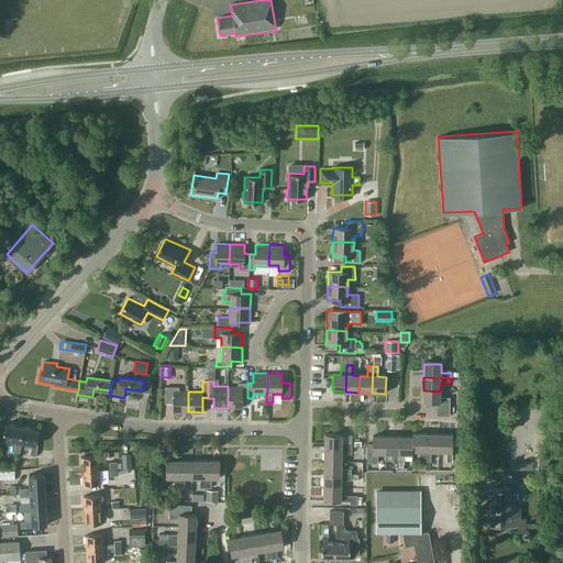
[(238,386),(228,386),(228,408),(242,408),(242,398),(247,398),(247,383),(238,383),(238,386)]
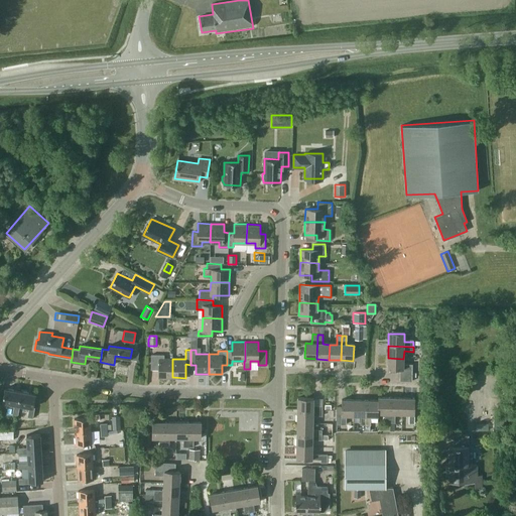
[(172,377),(172,359),(164,359),(164,355),(154,355),(154,369),(159,369),(159,377),(172,377)]
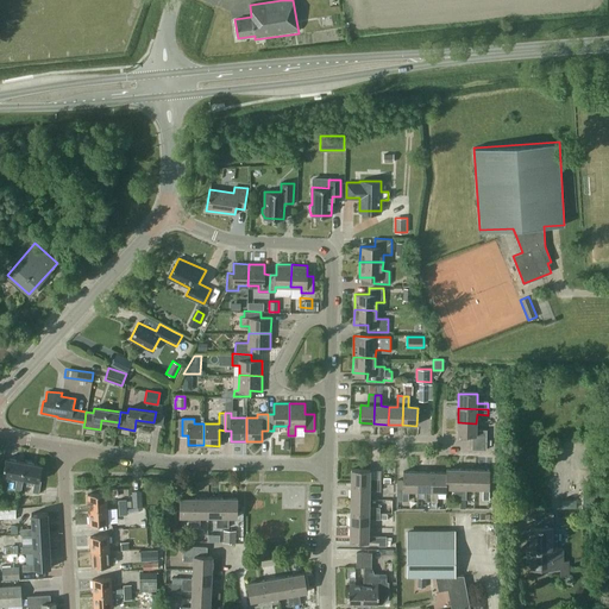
[(476,432),(476,424),(458,422),(457,437),(472,438),(472,452),(487,452),(487,432),(476,432)]
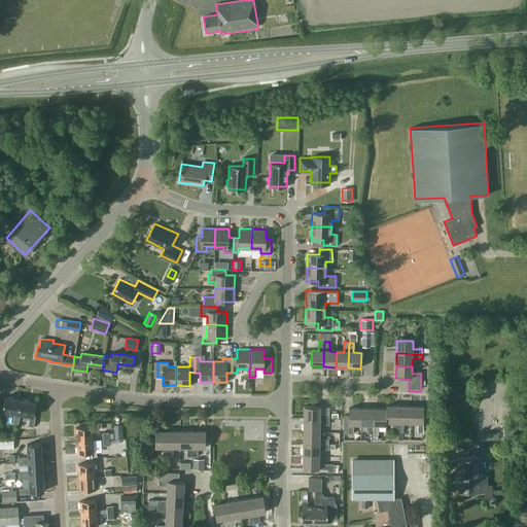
[(19,424),(21,414),(19,414),(22,400),(5,397),(2,411),(14,413),(12,423),(19,424)]
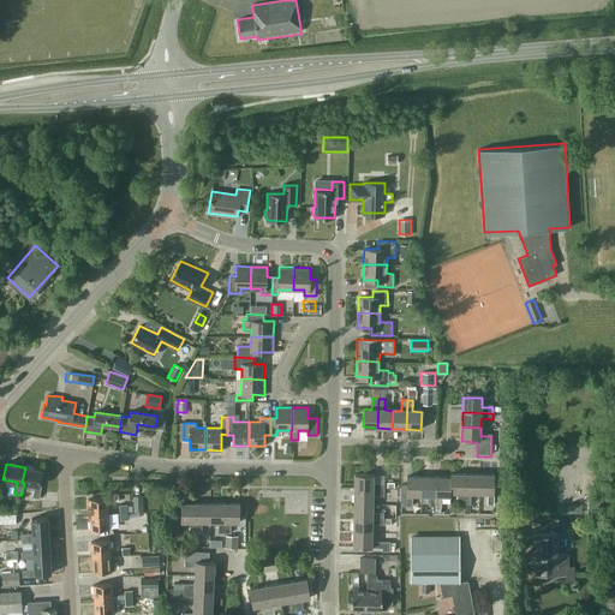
[(22,483),(24,483),(35,485),(33,497),(40,499),(42,487),(40,485),(42,471),(25,467),(22,483)]
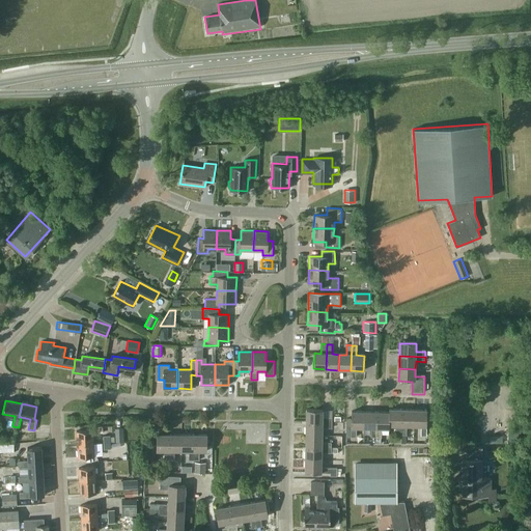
[(306,422),(331,423),(331,418),(322,418),(322,410),(306,410),(306,422)]
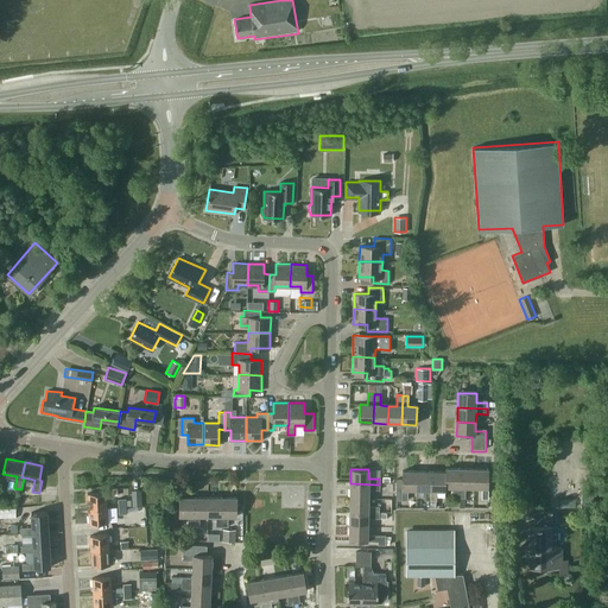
[(445,469),(445,473),(444,487),(445,487),(454,488),(453,499),(458,499),(460,470),(445,469)]
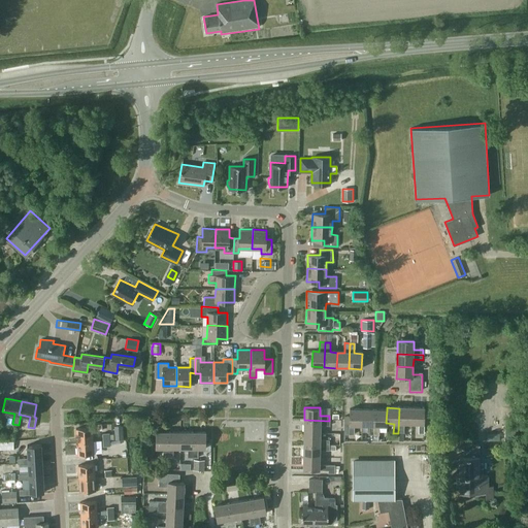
[(411,408),(399,408),(398,433),(403,433),(404,424),(411,424),(411,408)]
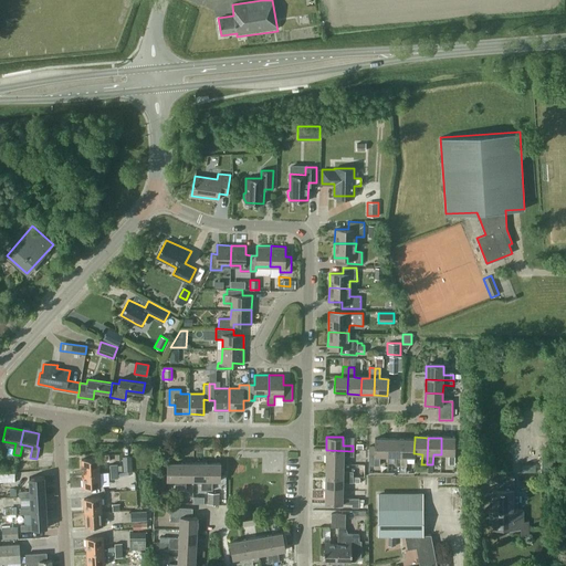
[(456,439),(441,438),(441,454),(449,456),(449,465),(454,467),(456,439)]
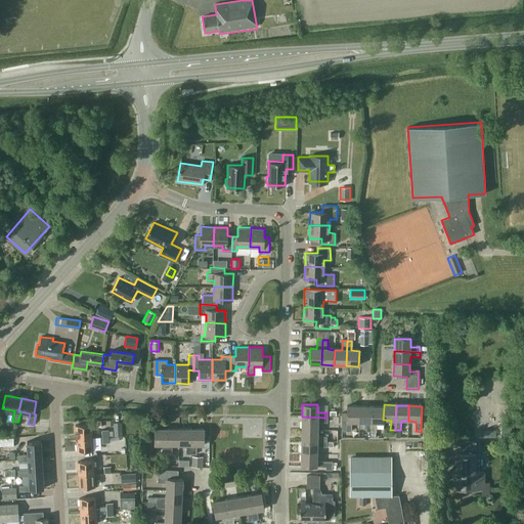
[(358,423),(359,406),(346,406),(346,412),(342,413),(342,431),(345,431),(351,431),(351,422),(358,423)]
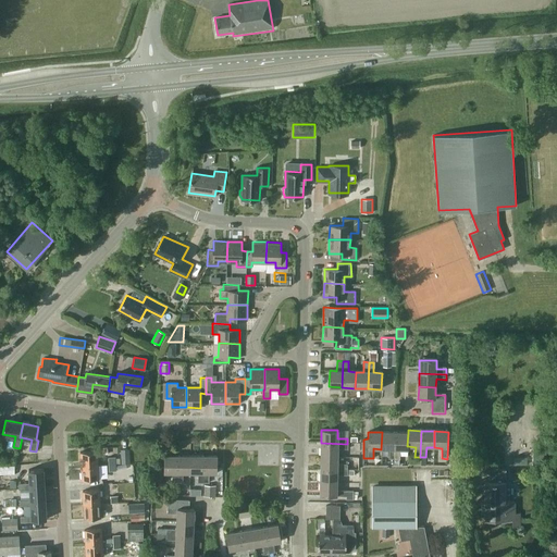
[(388,459),(394,459),(395,433),(382,432),(381,449),(388,449),(388,459)]
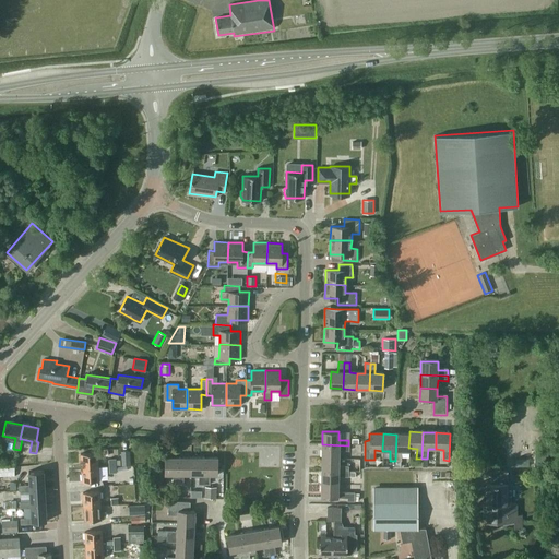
[(409,435),(396,435),(395,461),(396,461),(396,466),(401,466),(401,451),(409,452),(409,448),(408,448),(409,435)]
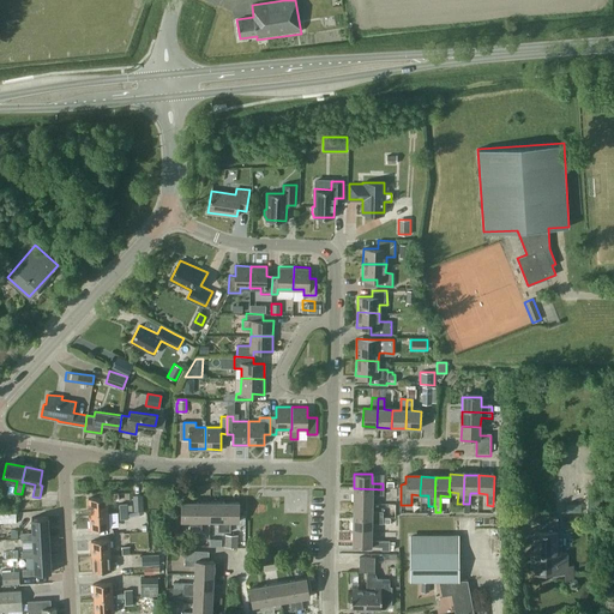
[(383,495),(383,489),(354,488),(354,503),(372,504),(372,495),(383,495)]
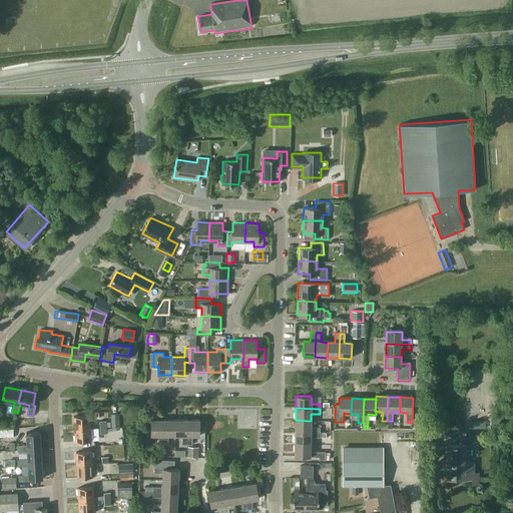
[(111,415),(111,427),(119,427),(118,414),(111,415)]
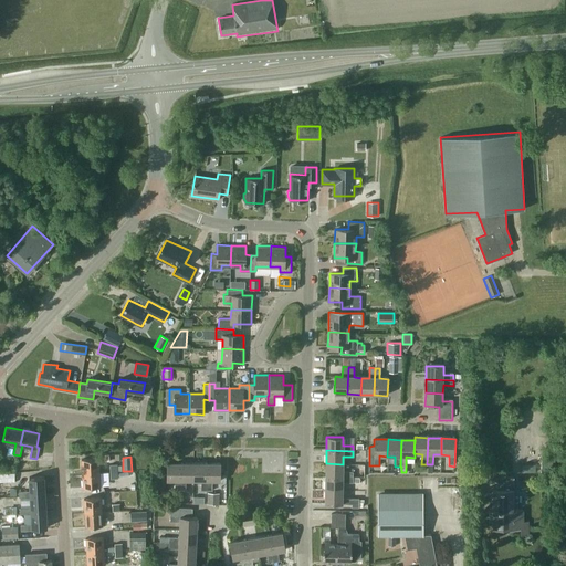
[(82,460),(83,473),(100,472),(100,465),(101,465),(101,461),(98,461),(98,459),(82,460)]
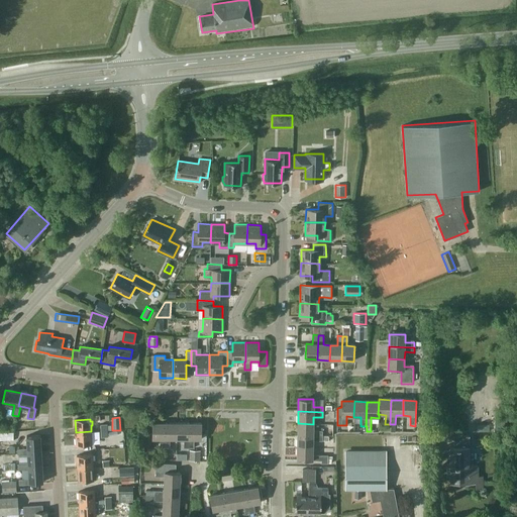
[(17,430),(32,429),(31,421),(17,422),(17,430)]
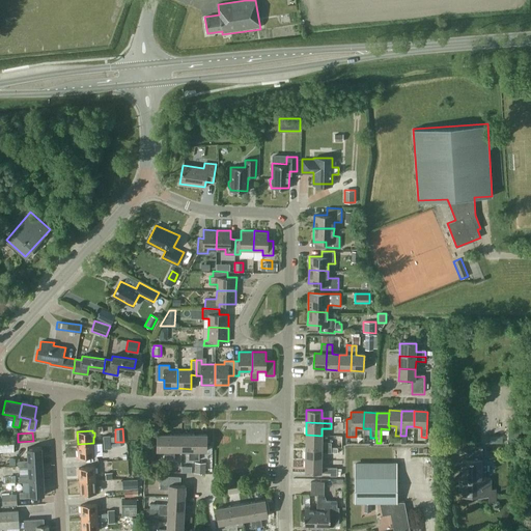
[(169,459),(169,434),(157,434),(157,450),(164,450),(164,472),(168,472),(169,459)]
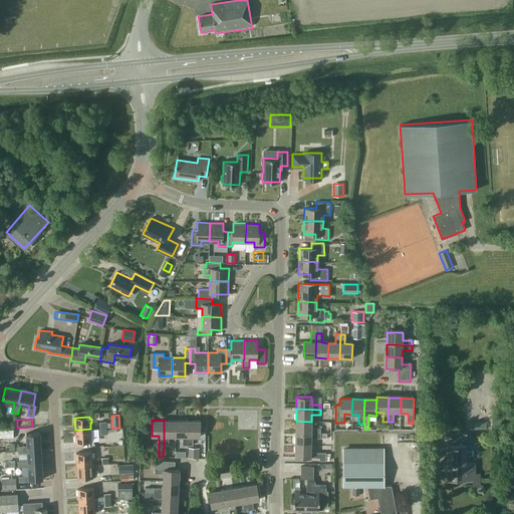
[(176,421),(164,420),(164,445),(169,445),(169,436),(176,436),(176,421)]
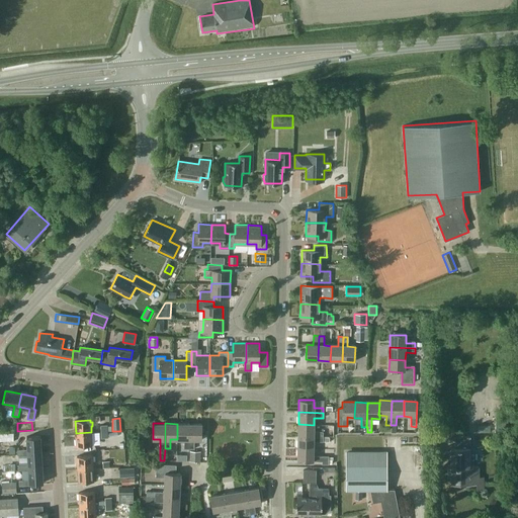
[(184,448),(189,448),(189,424),(177,424),(177,439),(184,439),(184,448)]
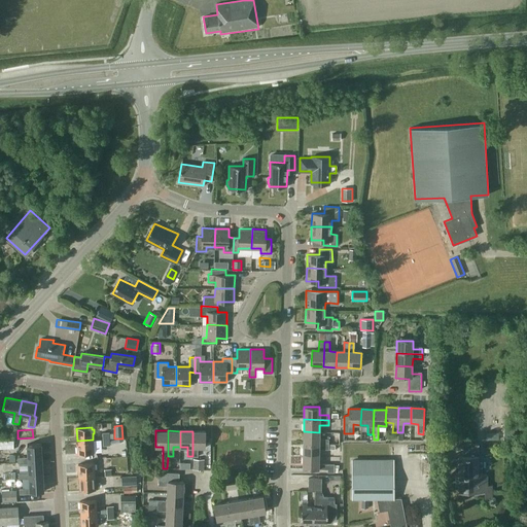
[(205,431),(192,431),(192,456),(198,456),(198,447),(205,447),(205,431)]
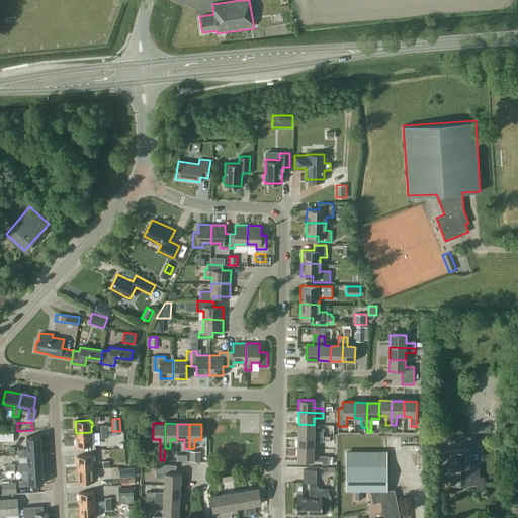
[(314,425),(298,424),(297,436),(323,437),(323,432),(314,432),(314,425)]
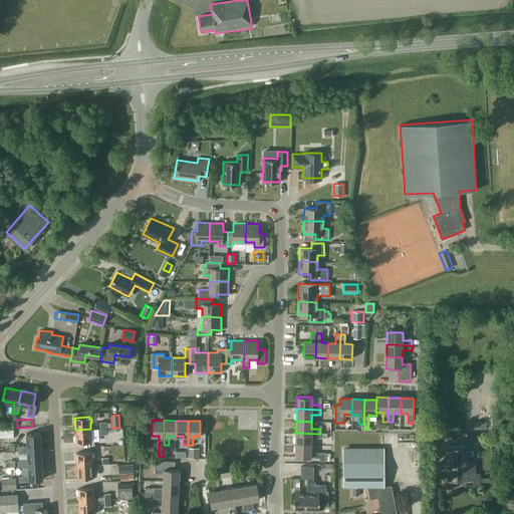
[(480,473),(476,473),(476,463),(469,463),(468,444),(467,444),(467,434),(467,427),(457,427),(457,434),(456,434),(456,445),(448,445),(448,479),(473,479),(473,485),(480,485),(480,473)]
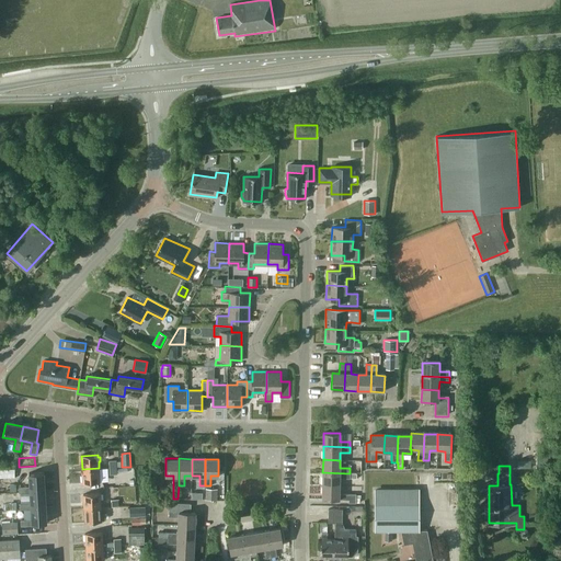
[(100,482),(99,468),(82,469),(82,483),(100,482)]
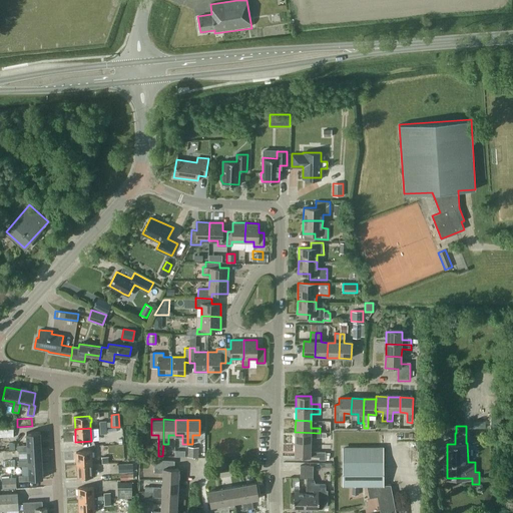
[(17,452),(28,451),(28,449),(41,449),(40,432),(27,433),(27,445),(17,446),(17,452)]
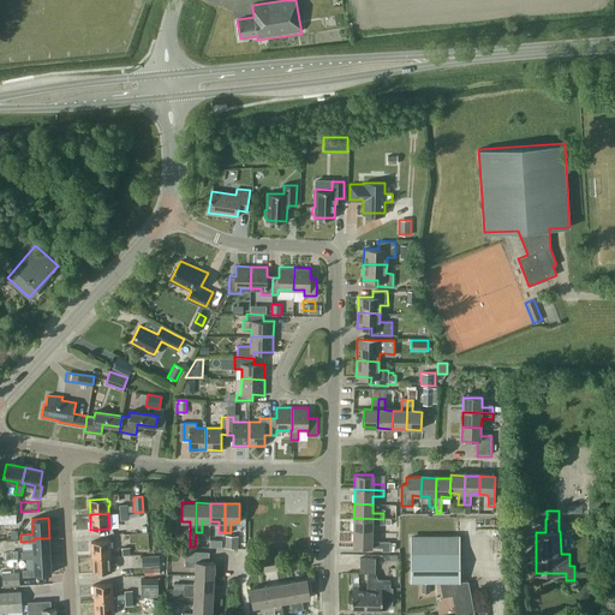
[(383,525),(383,519),(353,518),(353,532),(371,533),(371,525),(383,525)]
